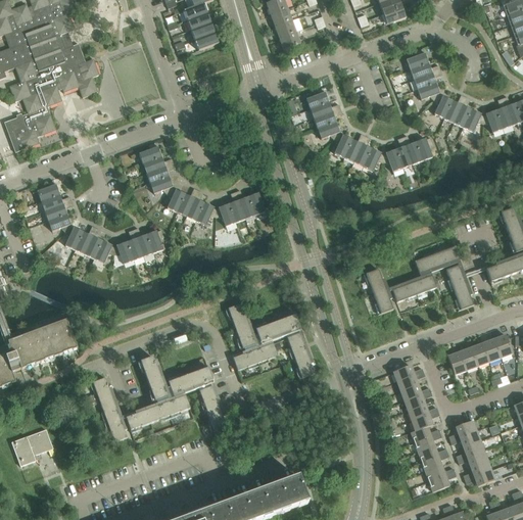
[(0,73),(15,66),(20,82),(9,86),(15,101),(22,98),(28,112),(4,122),(15,152),(39,143),(37,136),(55,129),(47,105),(61,100),(57,90),(61,88),(62,92),(78,86),(82,97),(97,91),(92,77),(99,74),(93,58),(85,61),(79,43),(64,48),(59,35),(75,29),(69,13),(80,9),(76,0),(29,0),(32,7),(29,8),(26,3),(11,8),(8,0),(0,0),(0,35),(4,34),(9,47),(0,50),(0,73)]
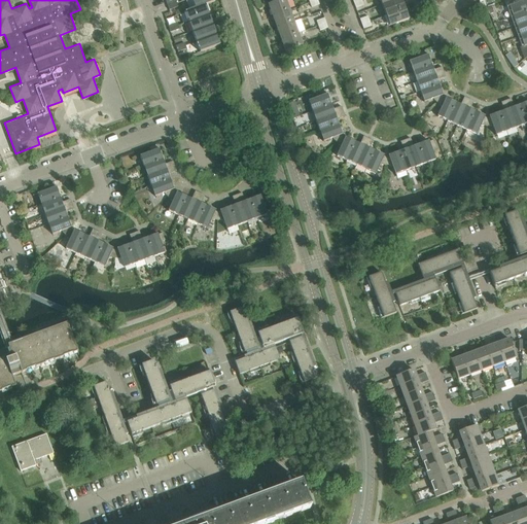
[(269,2),(273,13),(289,7),(286,0),(273,0),(269,2)]
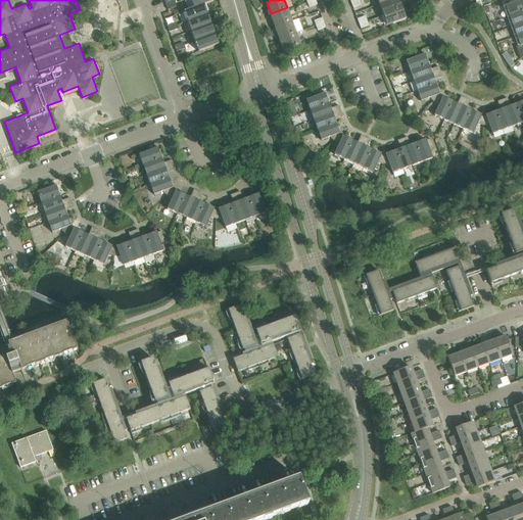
[(384,0),(379,2),(383,12),(401,5),(399,0),(384,0)]
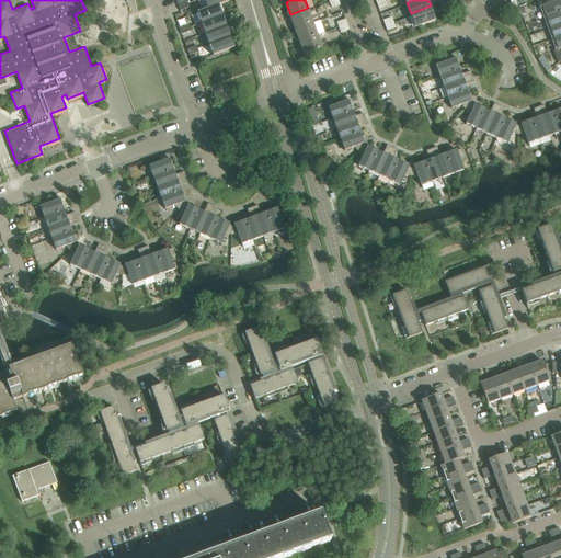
[(542,4),(547,15),(560,10),(560,0),(553,0),(542,4)]
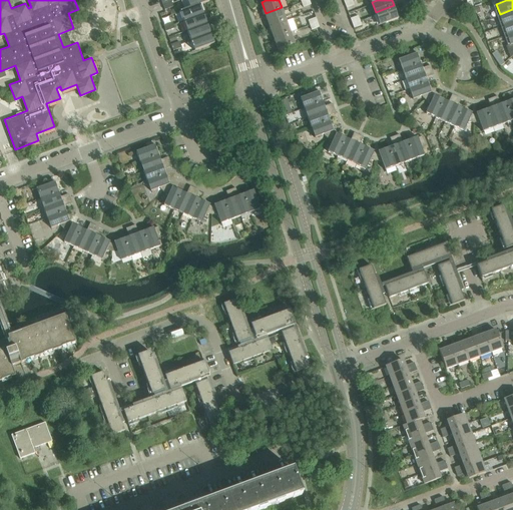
[(203,12),(199,3),(199,2),(189,6),(180,9),(183,19),(203,12)]
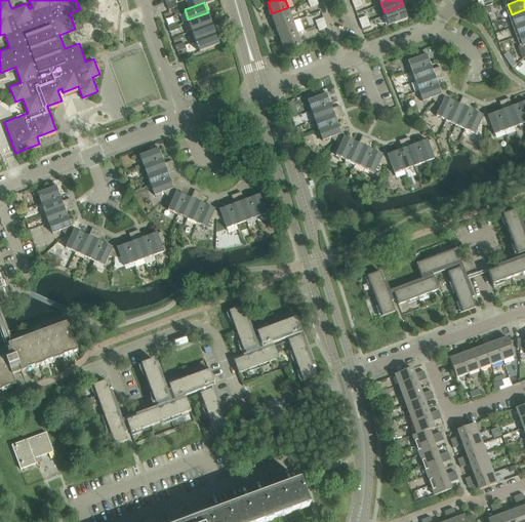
[(406,12),(403,5),(385,12),(389,24),(409,16),(408,11),(406,12)]
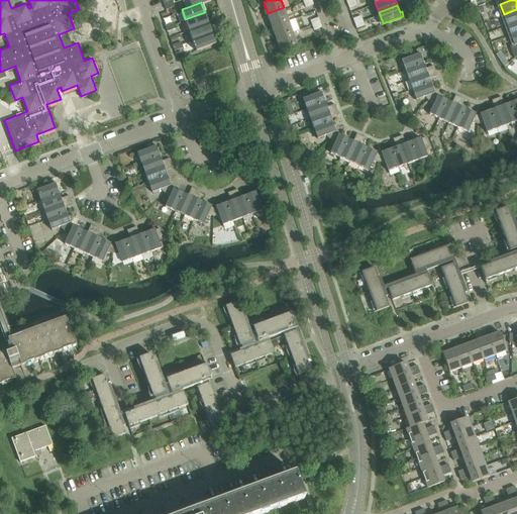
[(268,13),(272,25),(289,19),(284,7),(268,13)]
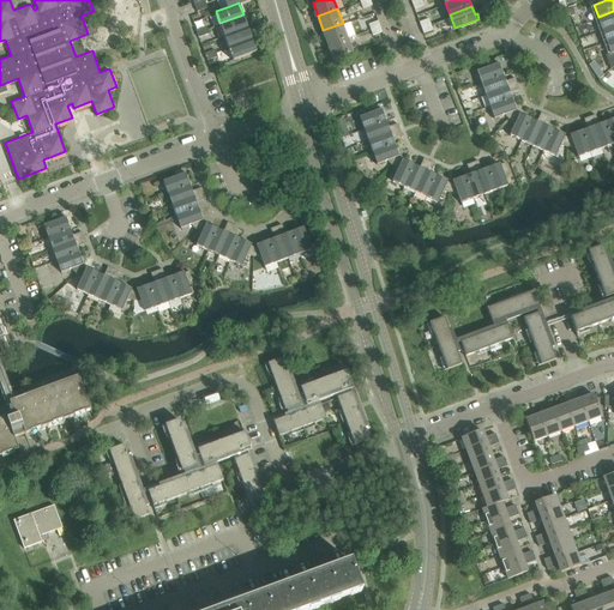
[(613,11),(599,17),(602,28),(613,23),(613,11)]
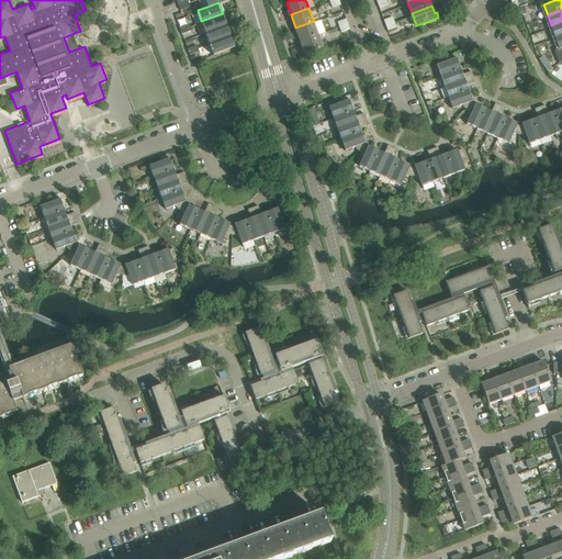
[(226,24),(223,13),(201,21),(205,32),(226,24)]
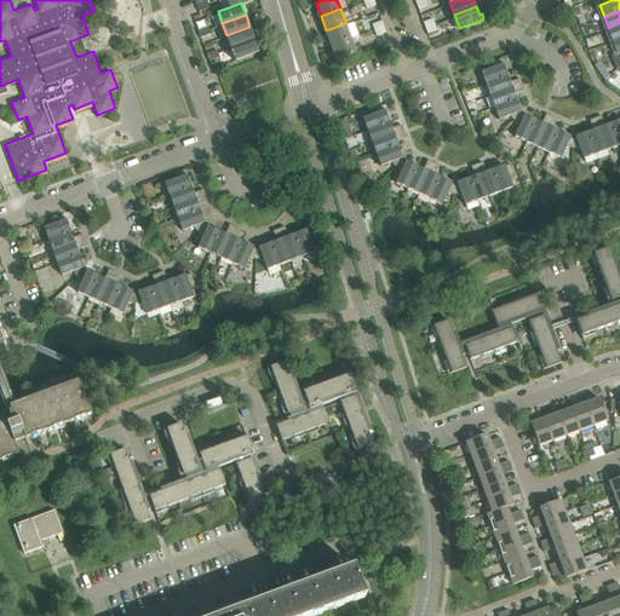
[(351,36),(346,23),(326,30),(331,44),(351,36)]
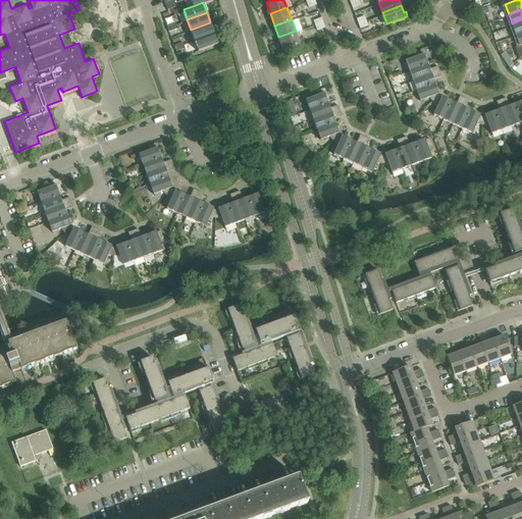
[(521,19),(512,23),(516,34),(521,32),(521,19)]
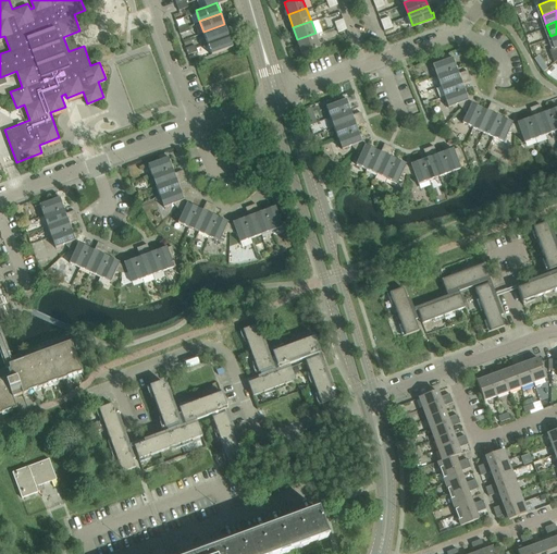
[(203,32),(207,41),(229,34),(224,24),(203,32)]
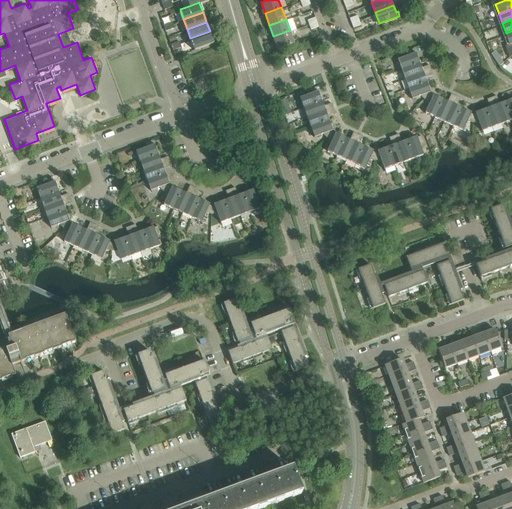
[(294,41),(290,30),(273,36),(278,48),(294,41)]
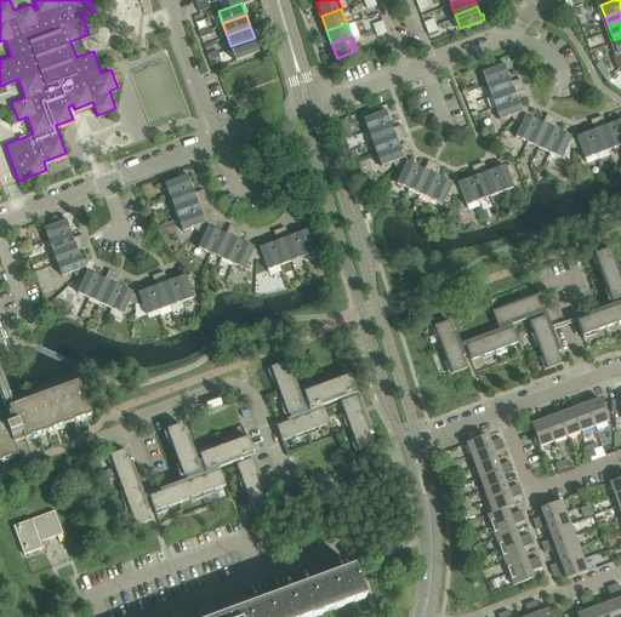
[(260,50),(255,38),(231,46),(235,58),(260,50)]
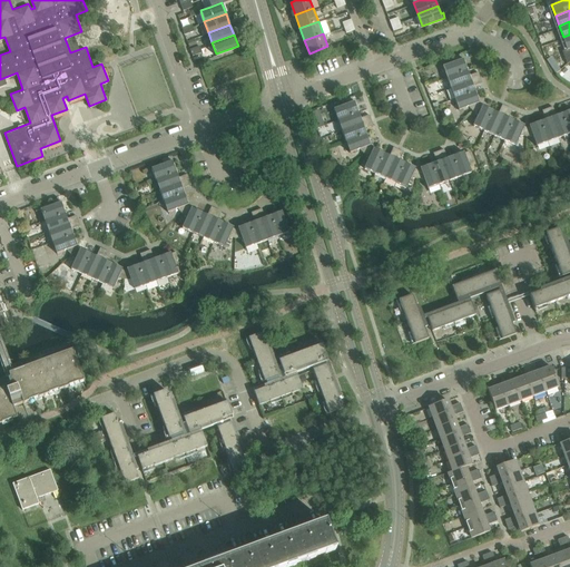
[(443,65),(446,76),(468,68),(463,57),(462,58),(460,52),(452,55),(454,60),(443,65)]
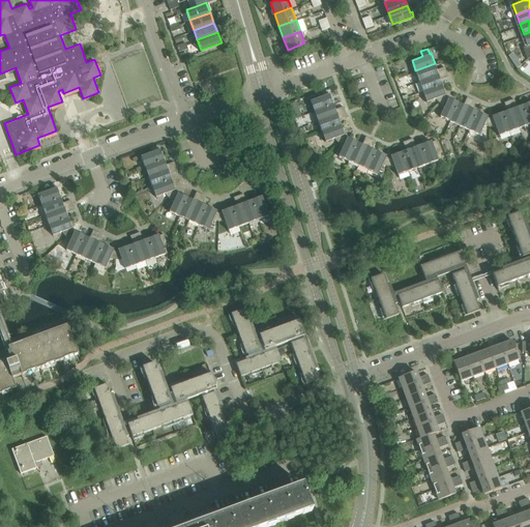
[(436,68),(435,63),(415,70),(419,81),(438,74),(446,70),(445,65),(436,68)]
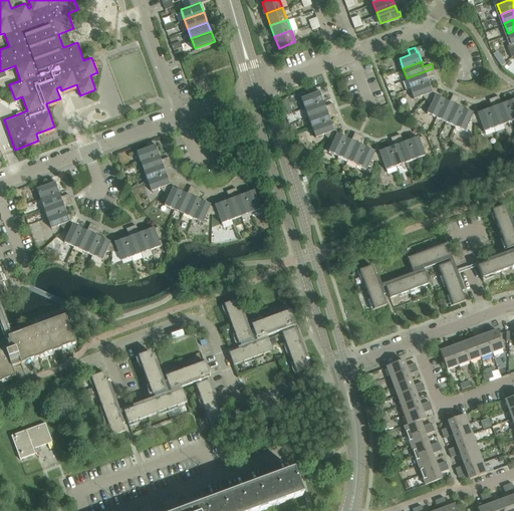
[(407,78),(410,87),(429,80),(427,76),(435,73),(433,68),(425,71),(407,78)]
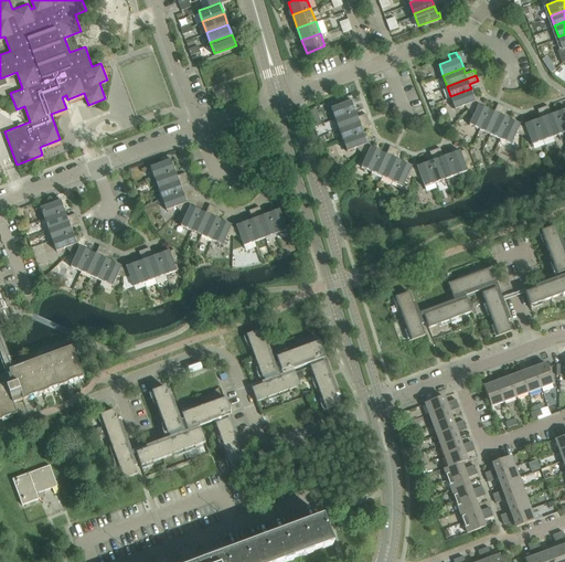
[(475,101),(471,88),(450,96),(455,107),(465,104),(469,108),(476,103),(475,101)]
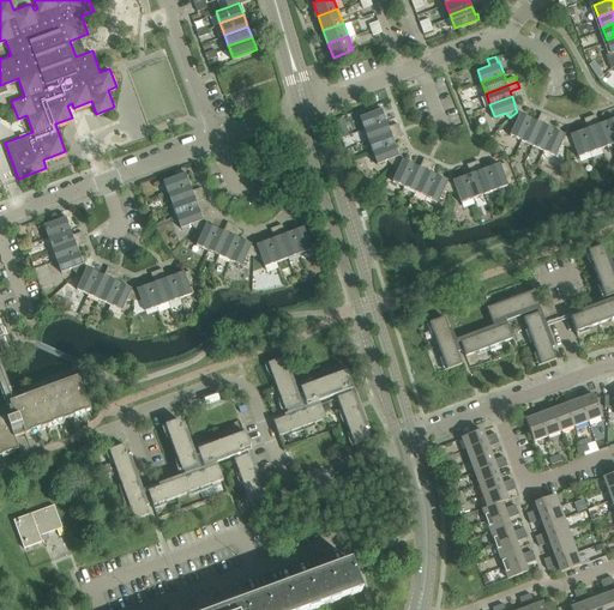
[(360,115),(363,127),(386,119),(381,107),(381,108),(379,102),(371,106),(373,110),(360,115)]
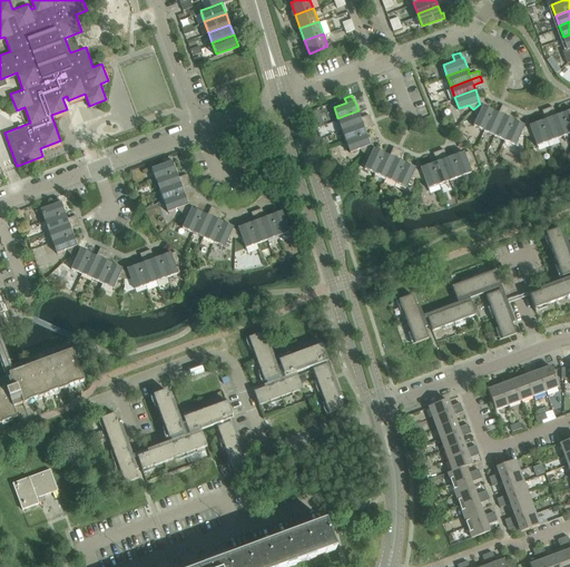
[(498,111),(493,109),(484,129),(494,134),(503,114),(508,105),(502,103),(498,111)]
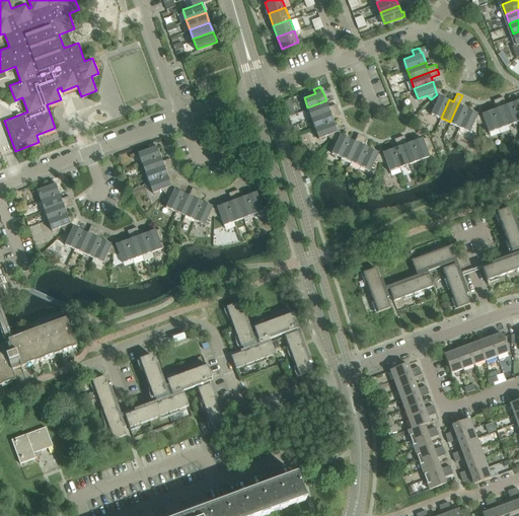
[(431,113),(441,118),(449,99),(439,94),(439,95),(437,94),(431,99),(435,104),(431,113)]
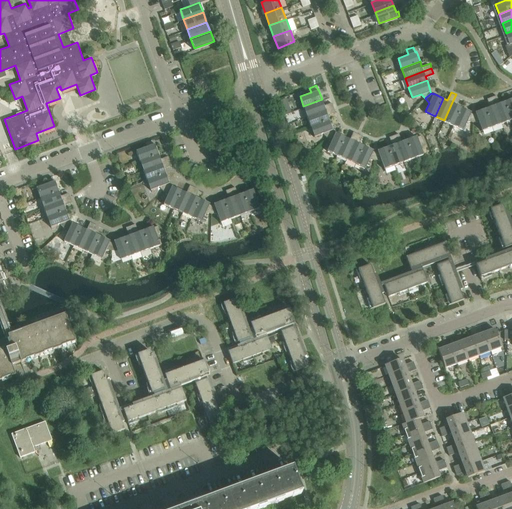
[(444,120),(453,124),(461,106),(457,104),(460,96),(456,94),(452,102),(444,120)]
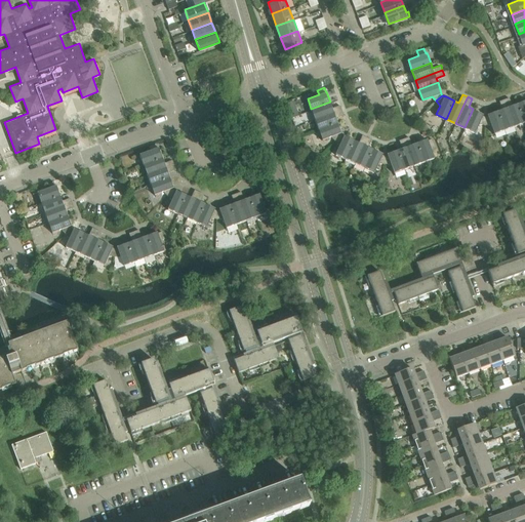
[(514,125),(524,121),(517,103),(513,105),(510,96),(505,97),(508,107),(514,125)]
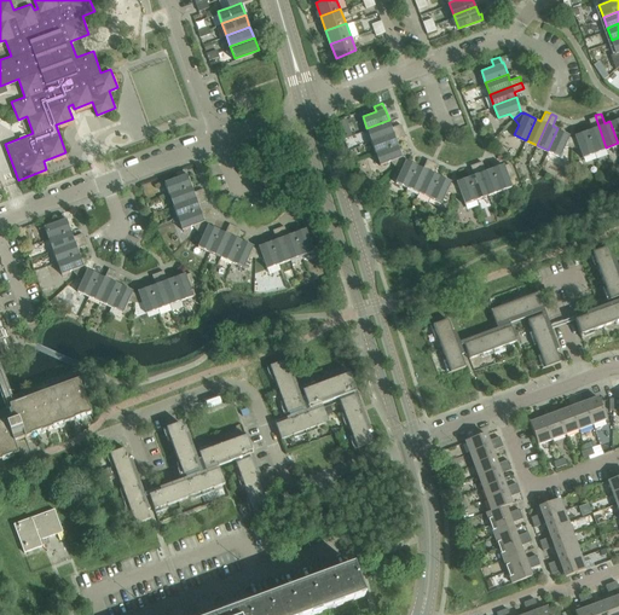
[(593,127),(586,129),(595,151),(606,148),(599,126),(595,115),(589,117),(593,127)]
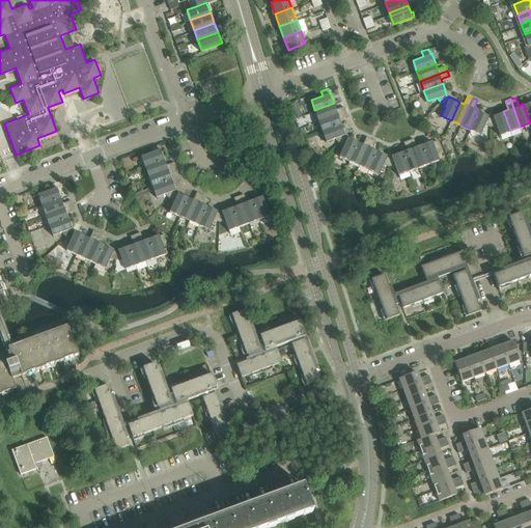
[(336,108),(334,103),(314,110),(318,120),(337,113),(345,110),(344,105),(336,108)]
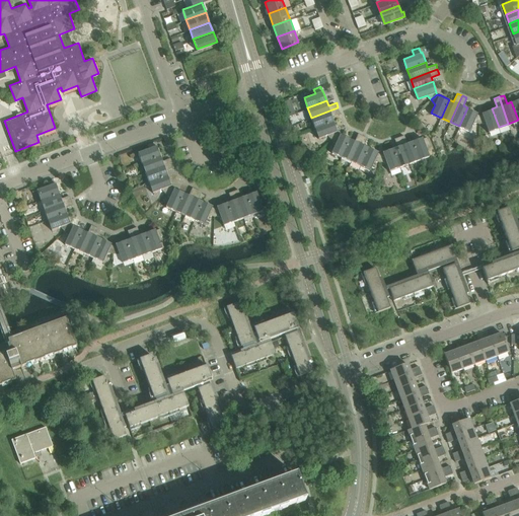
[(329,111),(311,118),(315,127),(334,121),(331,116),(340,113),(338,107),(329,111)]
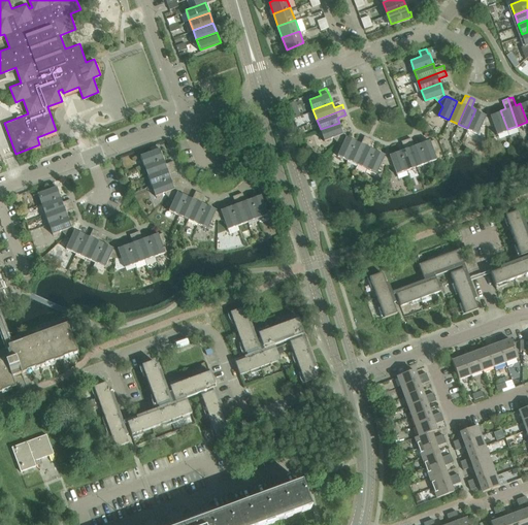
[(486,115),(475,109),(467,128),(477,132),(482,124),(488,124),(488,117),(486,116),(486,115)]
